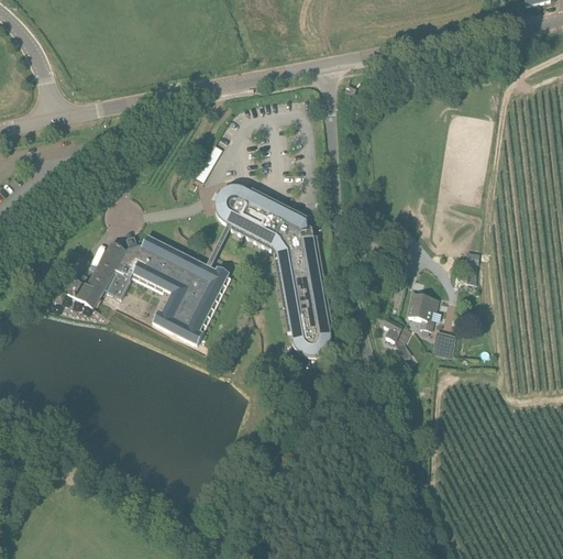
[(354,88),(346,85),(345,87),(346,87),(345,90),(352,94),(354,88)]
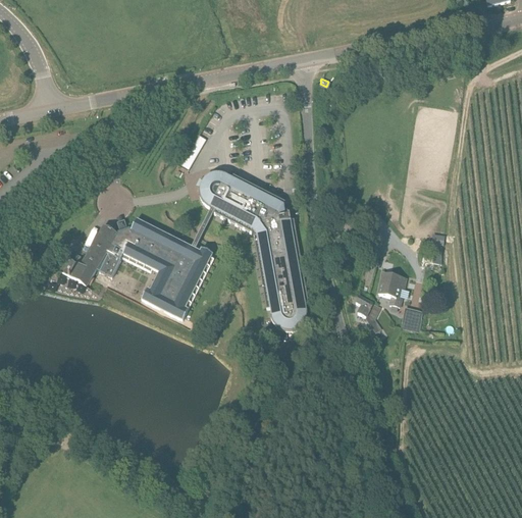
[(180,163),(189,168),(206,138),(198,134),(180,163)]
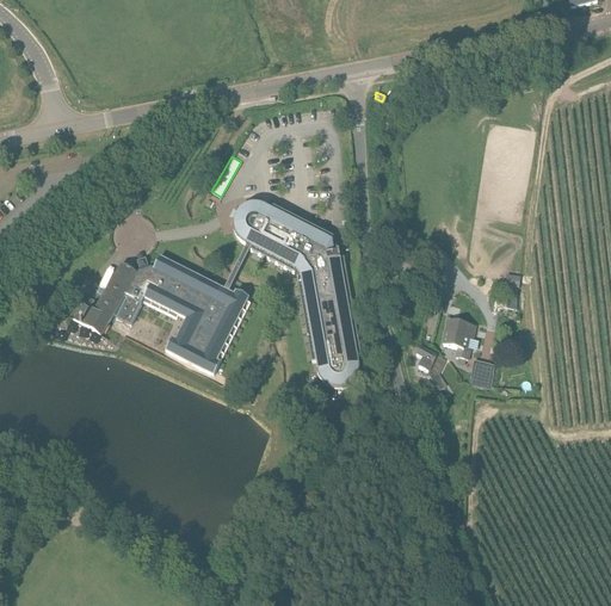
[(240,208),(239,209),(242,211),(240,212),(239,216),(239,217),(238,220),(234,218),(234,220),(233,222),(233,224),(234,226),(234,228),(234,229),(235,232),(235,233),(236,235),(238,236),(239,237),(240,239),(242,240),(244,241),(245,242),(247,239),(248,240),(252,242),(253,242),(250,248),(294,271),(296,267),(300,273),(296,273),(312,359),(319,358),(320,368),(316,368),(316,370),(318,371),(319,373),(319,375),(320,377),(321,378),(322,379),(325,382),(326,382),(328,383),(329,384),(332,385),(333,385),(335,385),(338,385),(339,385),(341,385),(344,385),(345,384),(347,384),(349,383),(351,382),(352,381),(353,379),(355,377),(356,376),(357,373),(358,372),(358,370),(359,369),(359,366),(359,364),(359,363),(359,360),(355,360),(353,352),(360,351),(344,255),(338,257),(337,251),(334,251),(332,239),(333,235),(272,204),(270,210),(263,208),(265,204),(263,203),(261,203),(259,202),(257,202),(255,202),(253,202),(252,202),(250,203),(248,203),(246,204),(245,204),(242,205),(241,206),(240,208)]
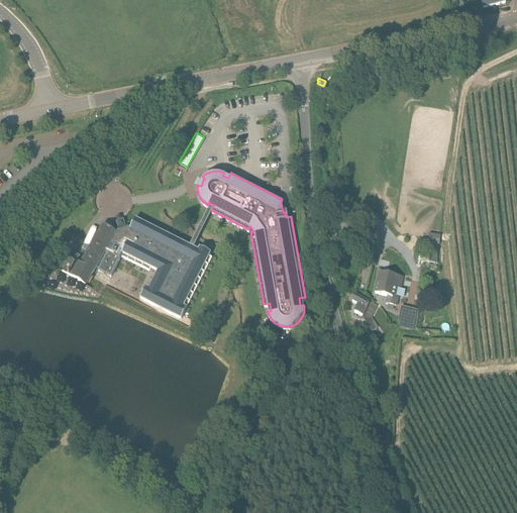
[(193,244),(213,205),(210,203),(189,242),(193,244)]
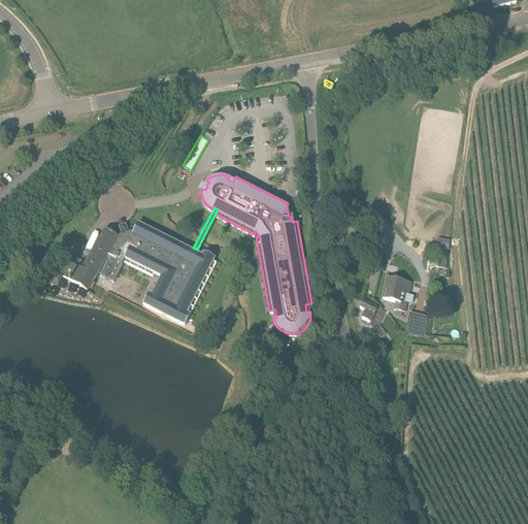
[(202,253),(197,250),(193,248),(137,220),(132,230),(131,229),(127,230),(127,229),(128,228),(126,221),(123,222),(119,223),(121,231),(122,230),(123,231),(119,232),(118,234),(104,227),(85,266),(78,263),(68,258),(63,256),(62,258),(61,257),(55,268),(61,272),(78,282),(88,288),(94,277),(97,271),(114,281),(125,259),(153,273),(154,270),(161,273),(152,291),(149,289),(143,301),(186,323),(211,269),(217,260),(212,258),(215,255),(204,249),(202,253)]
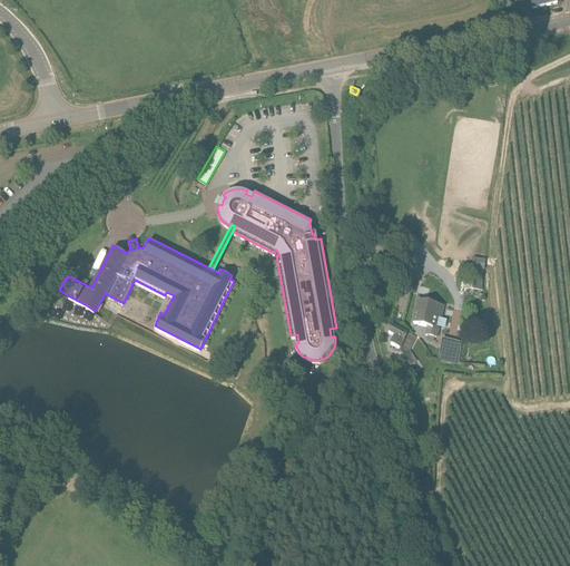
[(485,255),(472,254),(471,263),(484,264),(485,255)]
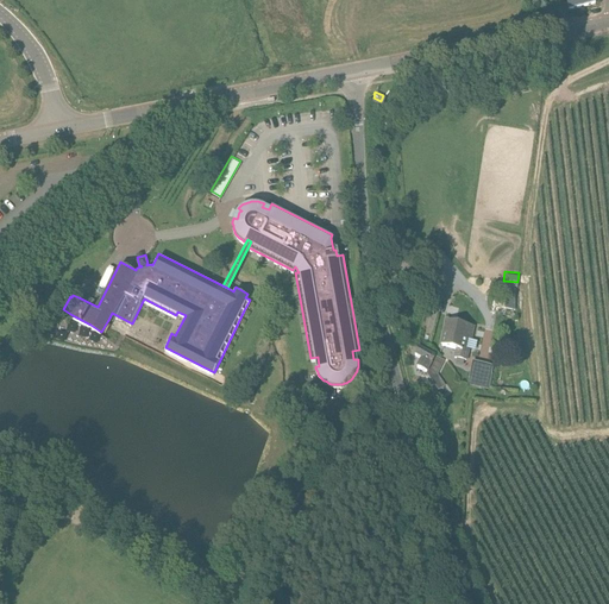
[(447,316),(441,341),(457,345),(454,354),(465,357),(468,346),(464,345),(466,334),(470,335),(473,322),(447,316)]
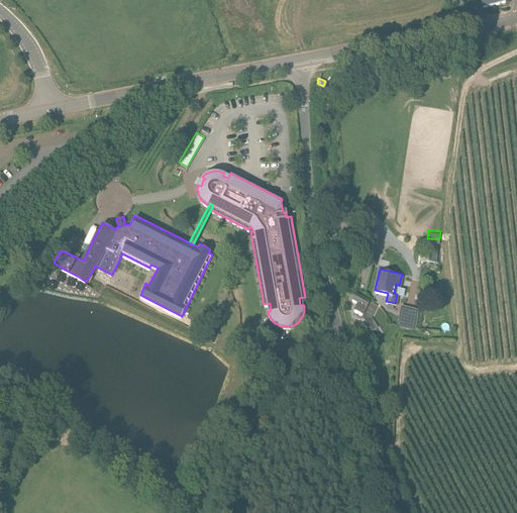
[(352,298),(357,301),(354,308),(363,312),(365,309),(368,311),(373,300),(355,292),(352,298)]
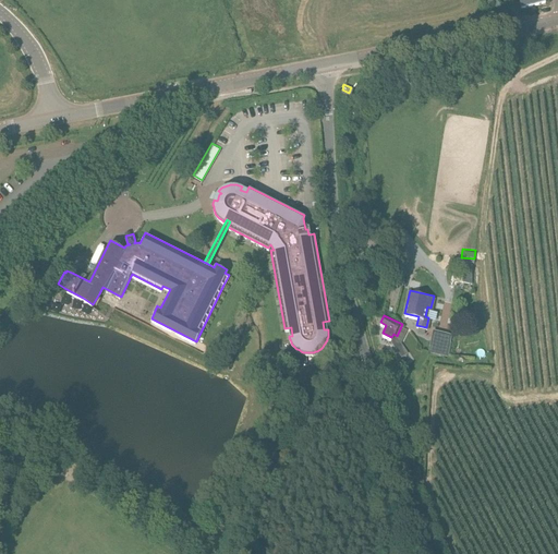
[(447,352),(450,338),(451,333),(433,328),(431,338),(428,348),(447,352)]
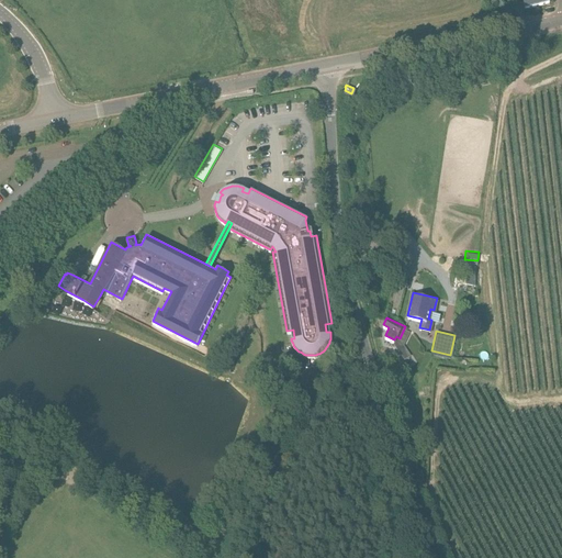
[(408,344),(402,347),(406,356),(413,353),(408,344)]
